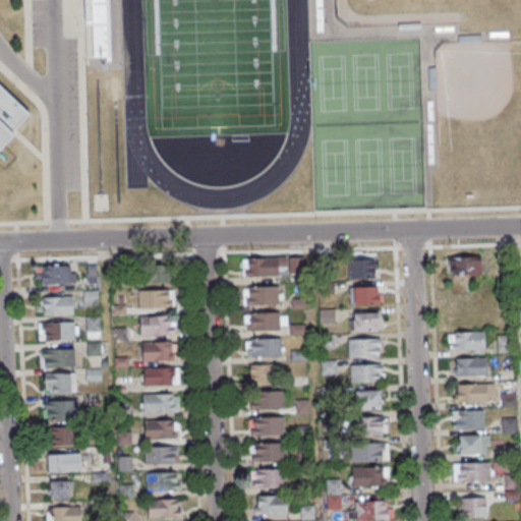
[(0,147),(31,114),(0,84),(0,147)]
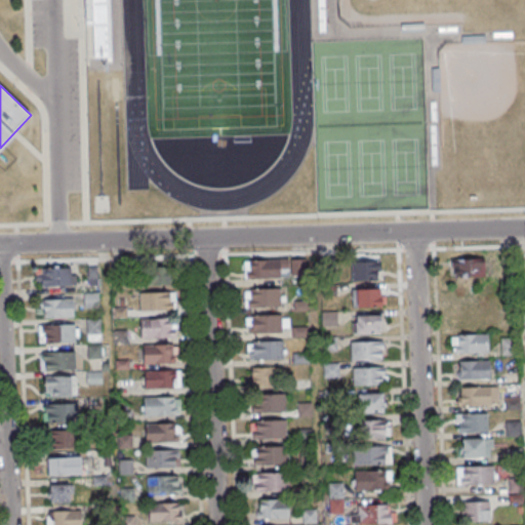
[(307,258),(244,258),(244,278),(307,278),(307,258)]
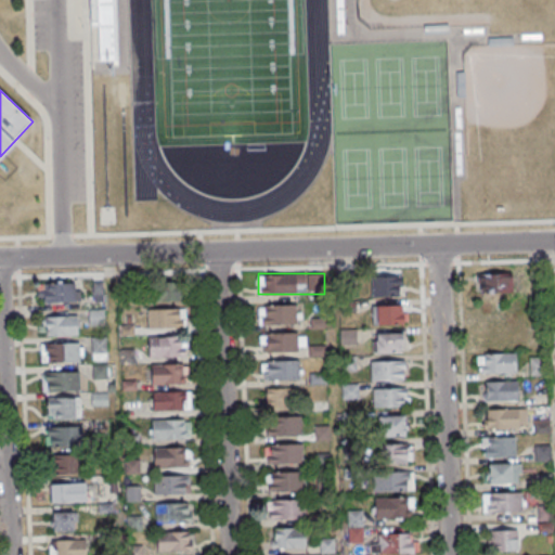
[(512,293),(512,273),(477,273),(477,293),(512,293)]
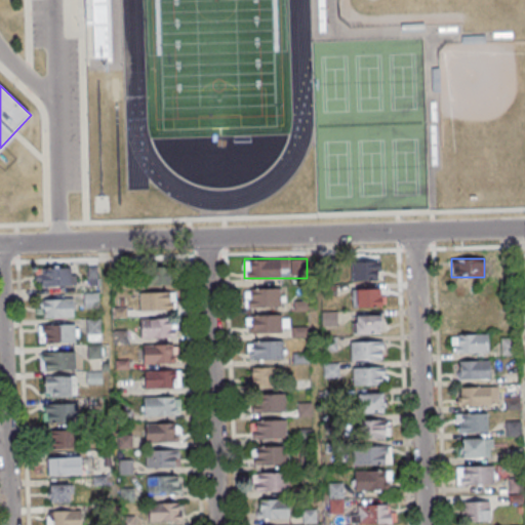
[(379,260),(354,260),(354,279),(379,279),(379,260)]
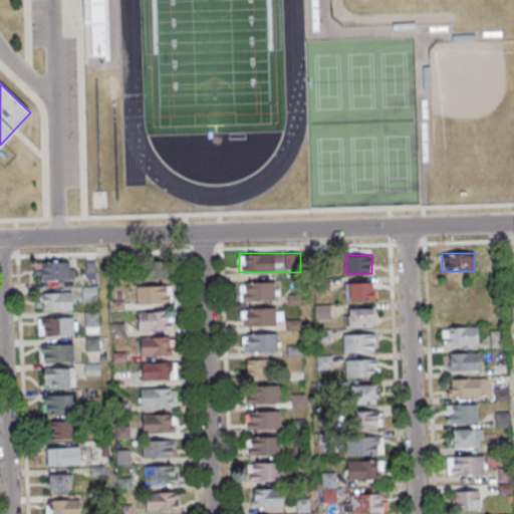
[(36,262),(36,280),(73,280),(73,262),(36,262)]
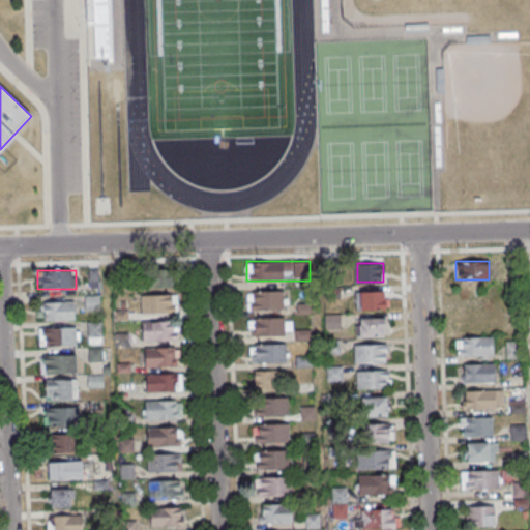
[(247,310),(286,310),(286,292),(247,292),(247,310)]
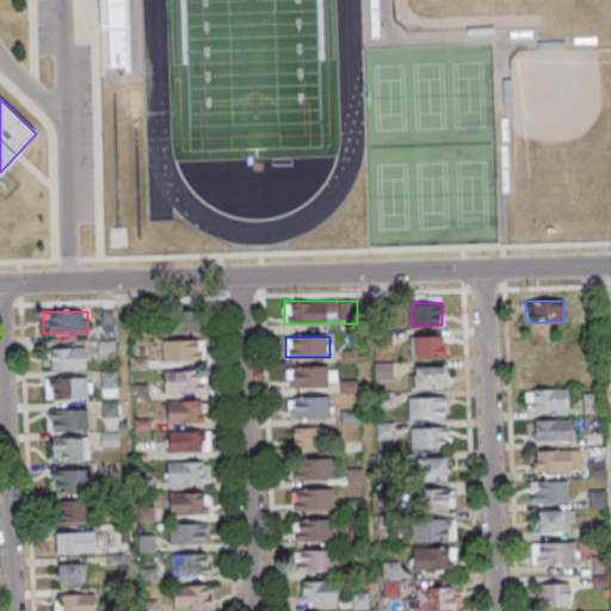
[(444,337),(409,337),(409,357),(444,357),(444,337)]
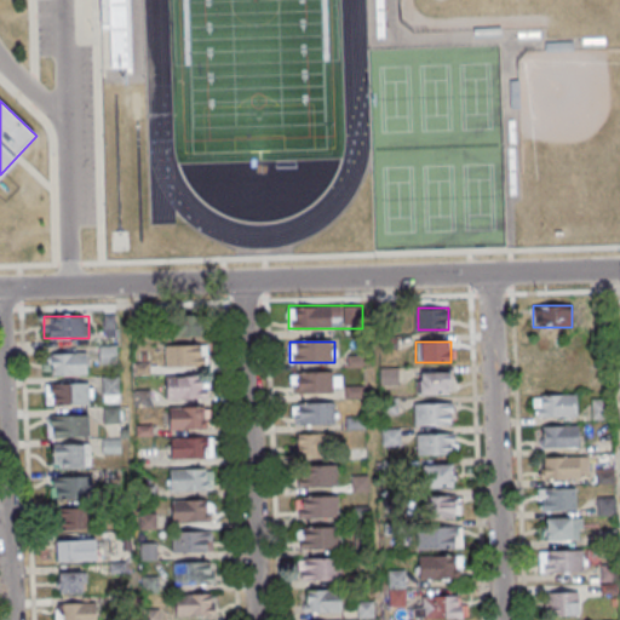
[(99,363),(116,363),(116,345),(99,345),(99,363)]
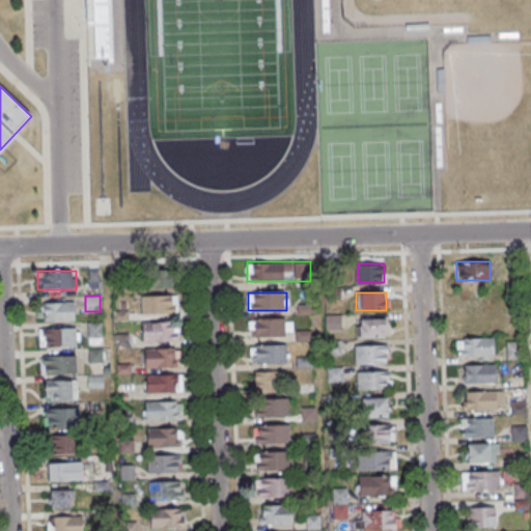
[(176,296),(142,296),(142,314),(176,314),(176,296)]
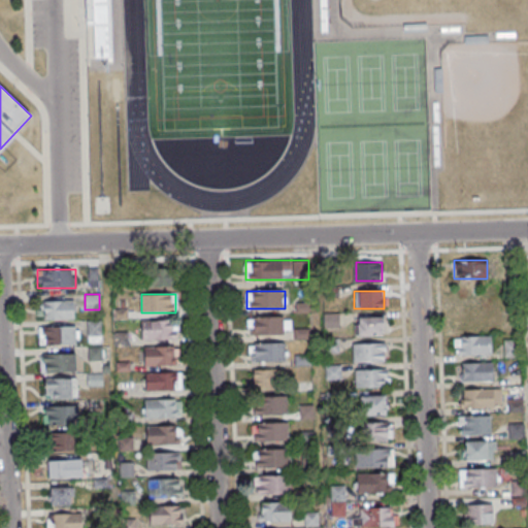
[(73,319),(73,300),(41,300),(41,319),(73,319)]
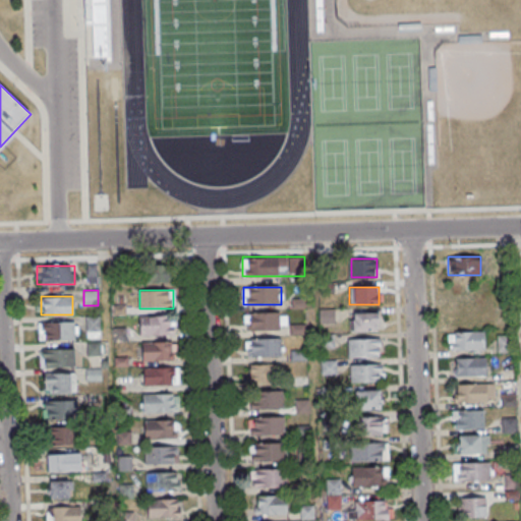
[(295,307),(304,307),(304,299),(295,299),(295,307)]
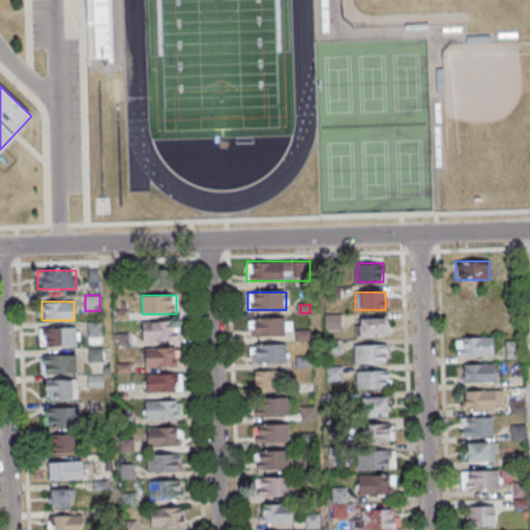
[(387,335),(387,318),(356,318),(356,335),(387,335)]
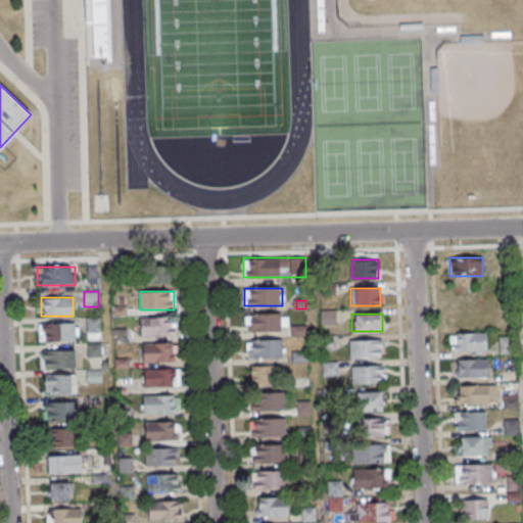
[(249,315),(249,333),(283,333),(283,315),(249,315)]
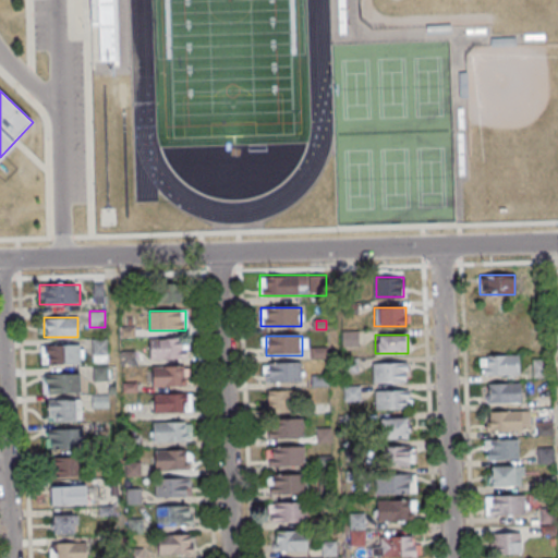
[(149,359),(185,359),(185,338),(149,338),(149,359)]
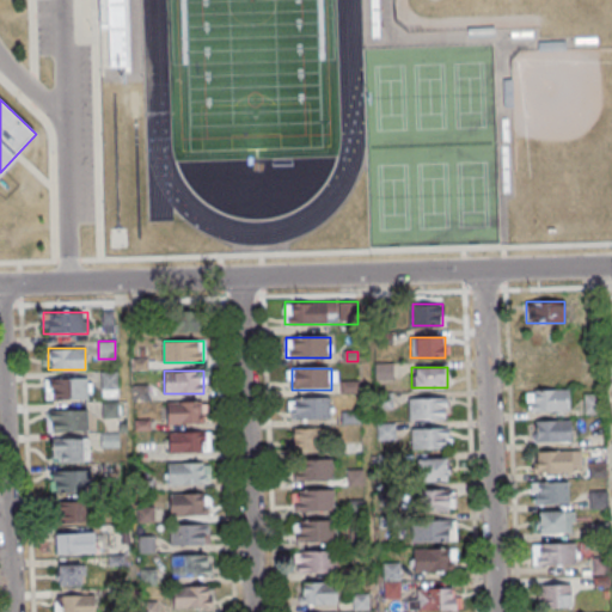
[(117,372),(102,372),(102,396),(117,396),(117,372)]
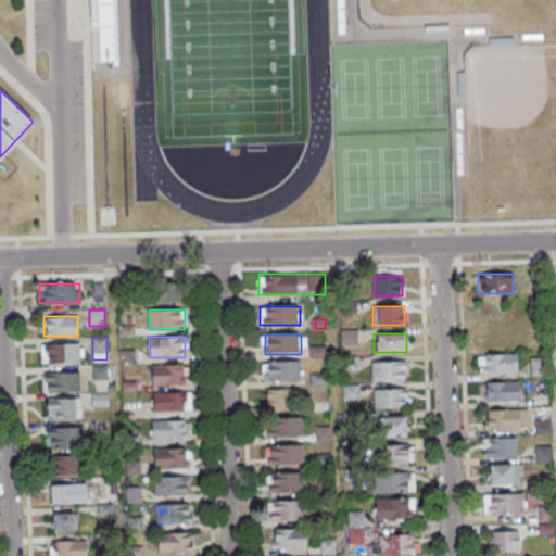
[(41,342),(41,363),(83,363),(83,342),(41,342)]
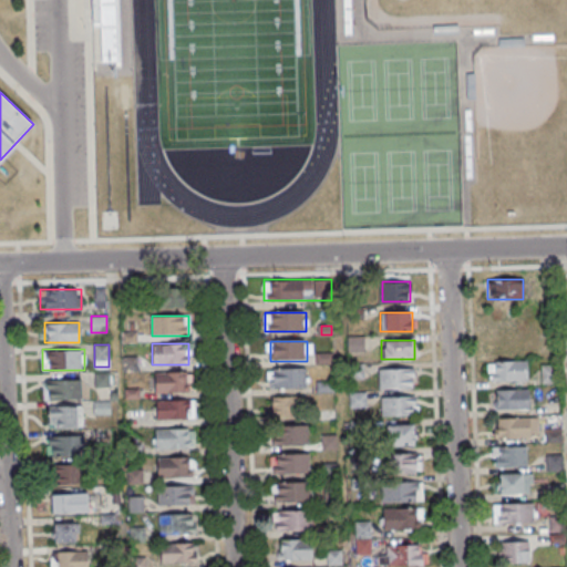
[(526,362),(488,362),(488,381),(526,381),(526,362)]
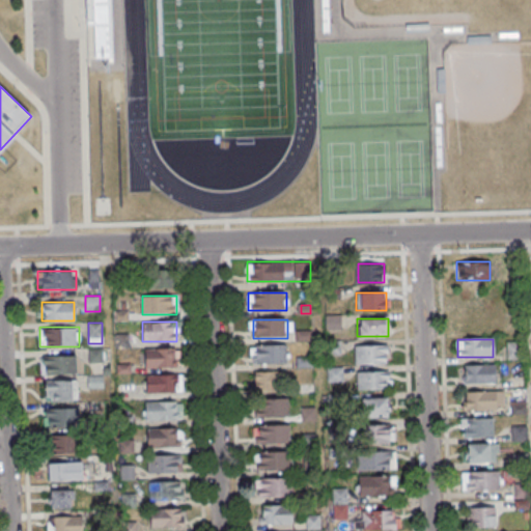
[(387,345),(355,345),(355,364),(387,364),(387,345)]
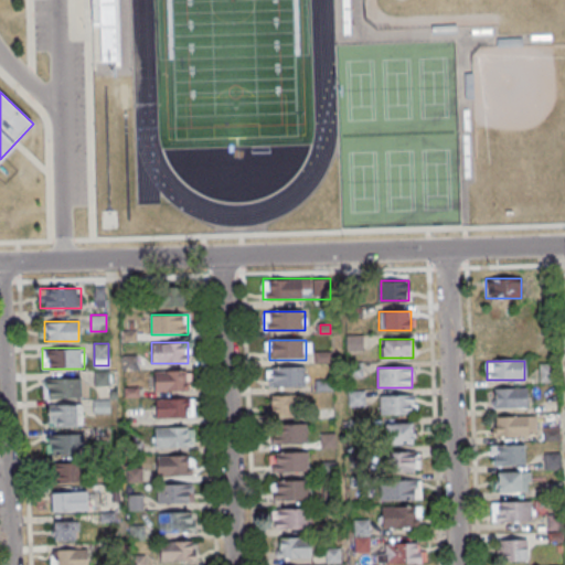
[(268,369),(268,387),(305,387),(305,369),(268,369)]
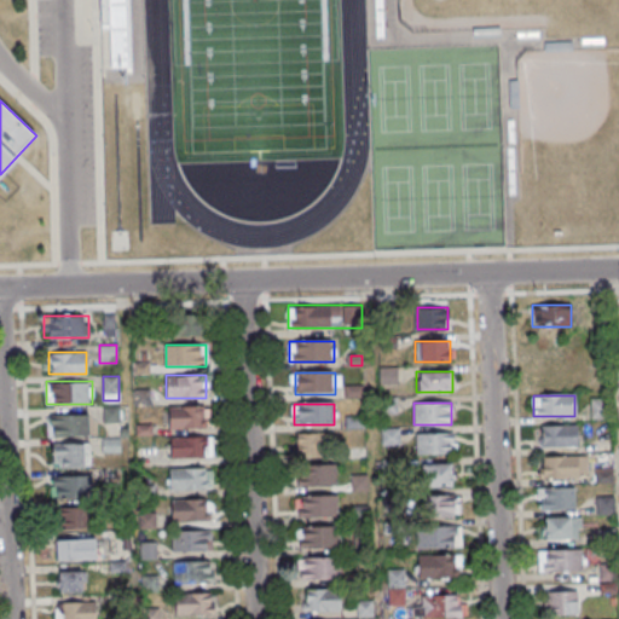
[(119,406),(103,406),(104,422),(120,421),(119,406)]
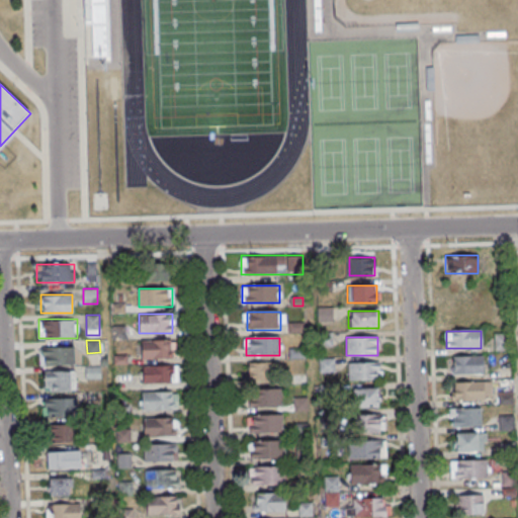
[(174,358),(174,340),(141,340),(141,358),(174,358)]
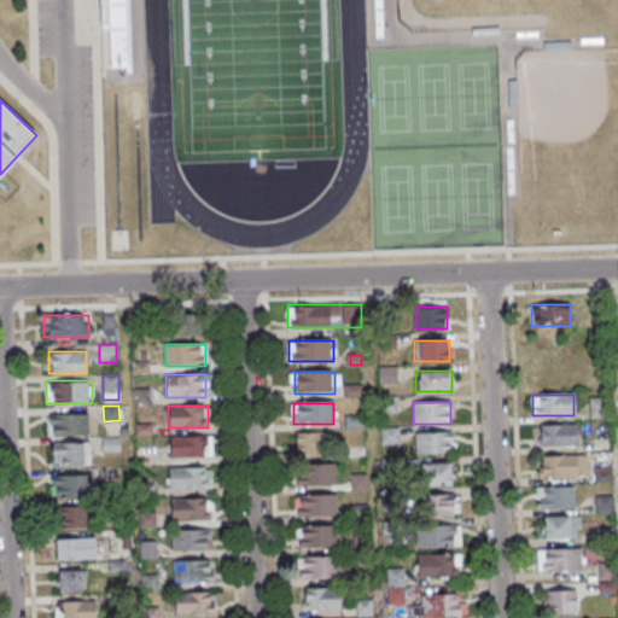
[(88,413),(48,413),(48,435),(88,435),(88,413)]
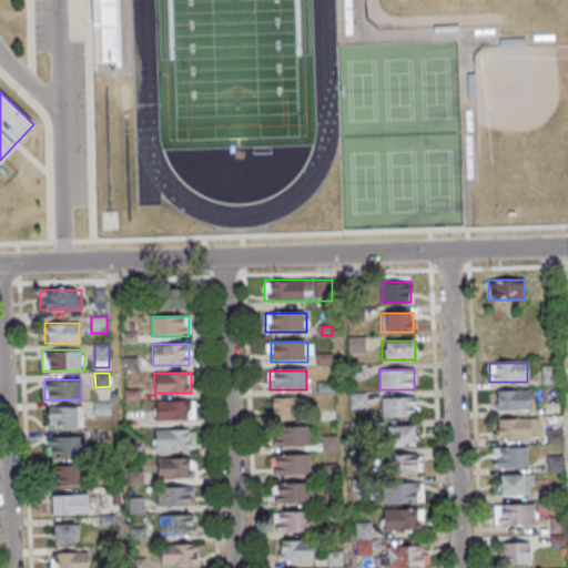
[(529,409),(529,391),(495,391),(495,409),(529,409)]
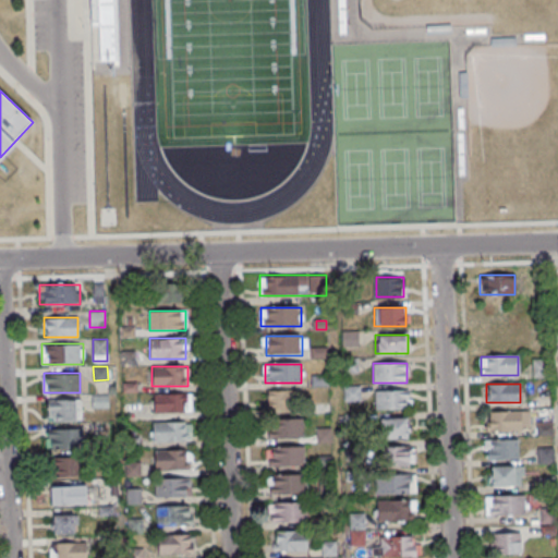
[(267,391),(267,408),(293,408),(293,391),(267,391)]
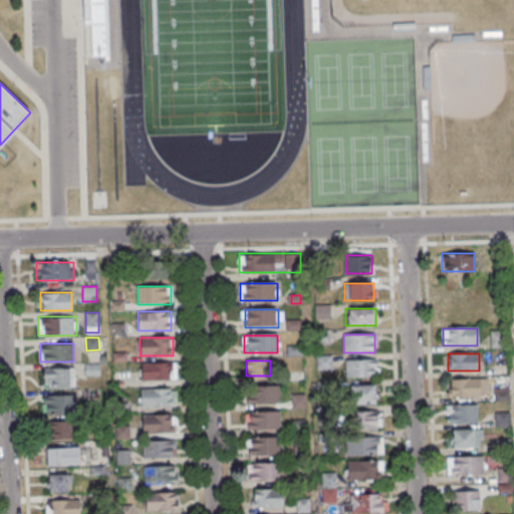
[(376,378),(376,360),(344,360),(344,378),(376,378)]
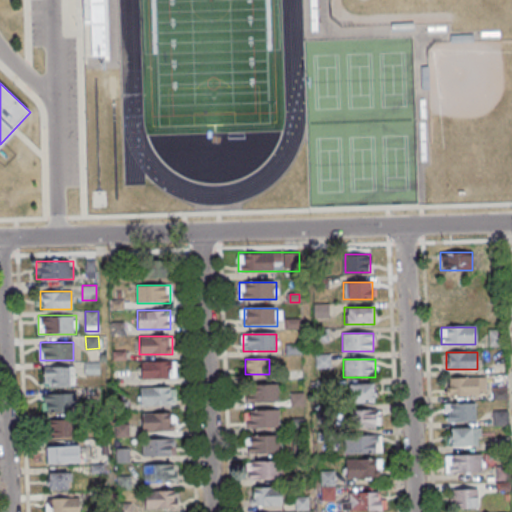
[(174,361),(140,361),(140,378),(174,378),(174,361)]
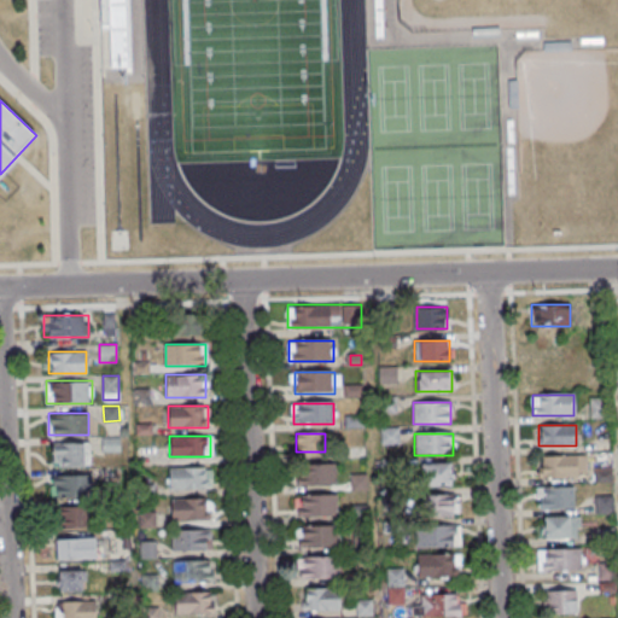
[(118,450),(118,438),(103,437),(101,450),(118,450)]
